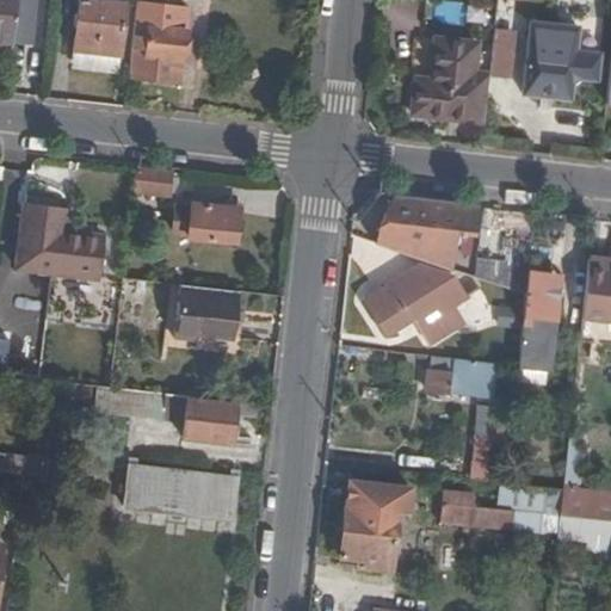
[(0,0),(0,42),(12,44),(12,42),(16,0),(0,0)]
